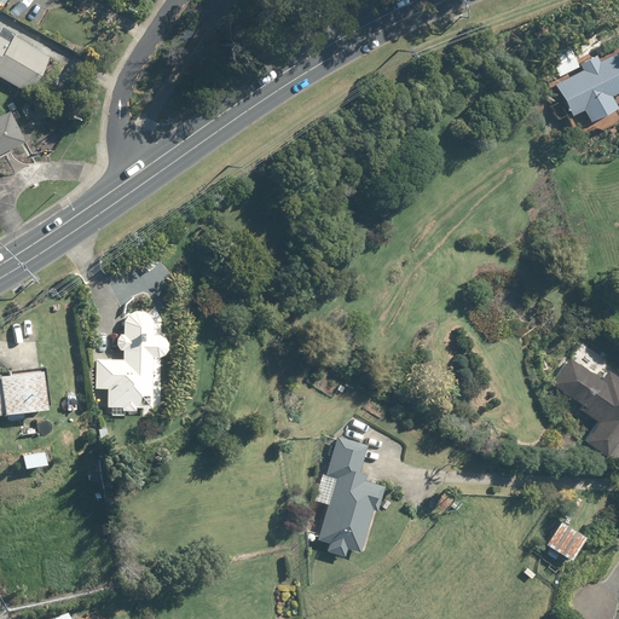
[(0,76),(28,93),(50,57),(5,32),(4,34),(0,32),(0,76)]
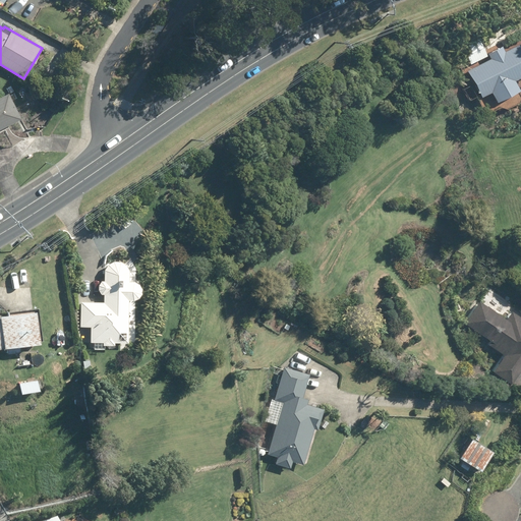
[(520,42),(505,50),(503,45),(488,52),(491,57),(468,69),(481,96),(490,91),(495,101),(518,89),(513,78),(520,73),(520,42)]
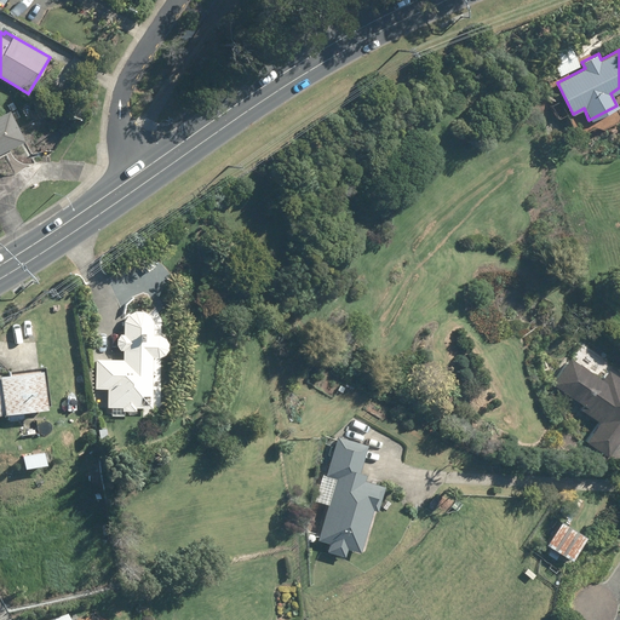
[(0,155),(24,143),(9,113),(0,115),(0,155)]
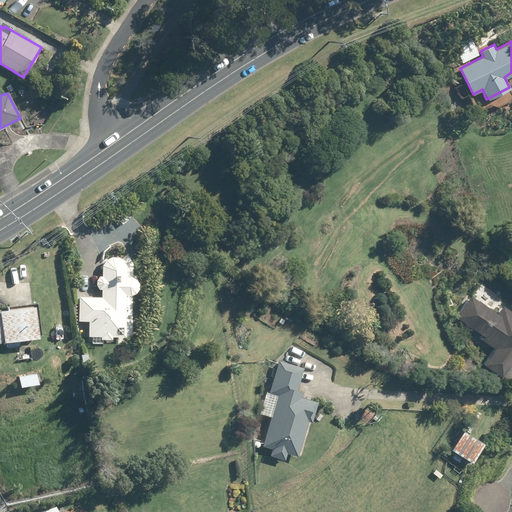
[(89,320),(89,334),(101,335),(101,338),(112,338),(113,335),(126,335),(127,294),(132,294),(136,291),(138,287),(139,282),(136,278),(132,275),(127,275),(127,265),(124,259),(119,255),(112,255),(106,258),(102,263),(102,275),(99,275),(97,279),(96,284),(99,287),(102,287),(102,297),(79,297),(78,319),(89,320)]
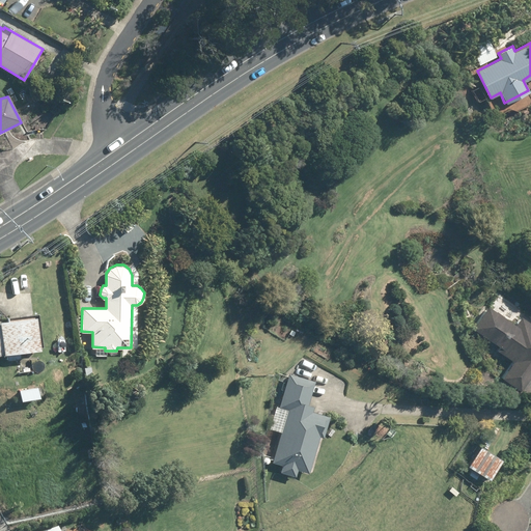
[(42,291),(45,290),(44,286),(33,288),(34,292),(38,291),(39,295),(42,295),(42,291)]
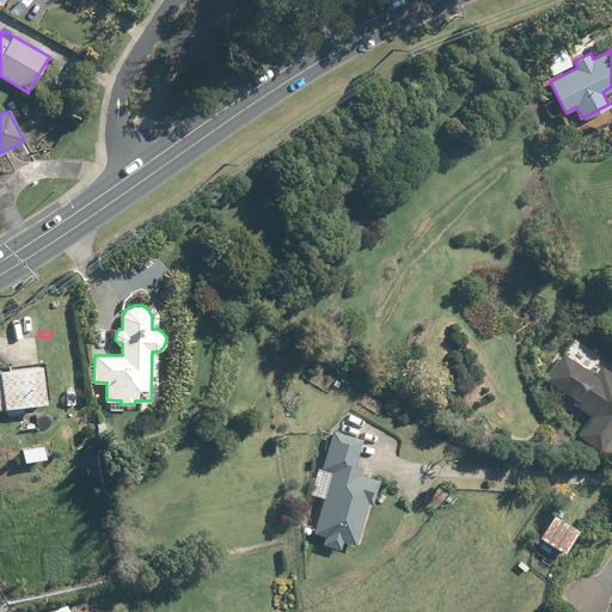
[(577,399),(574,404),(583,410),(583,409),(593,415),(580,434),(601,448),(611,433),(611,371),(601,363),(595,373),(563,352),(545,378),(577,399)]
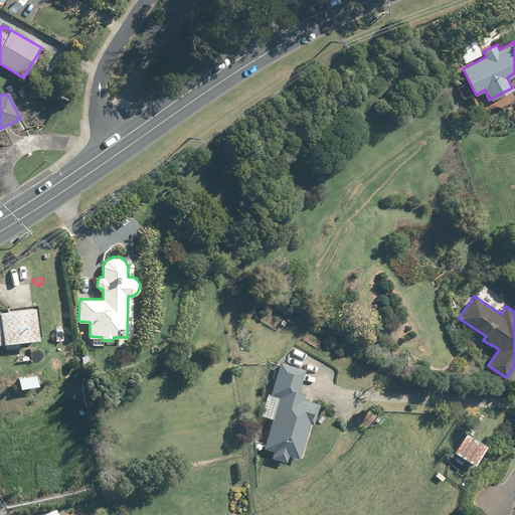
[(10,309),(1,310),(1,312),(0,312),(0,342),(5,342),(5,341),(39,336),(35,303),(10,306),(10,309)]
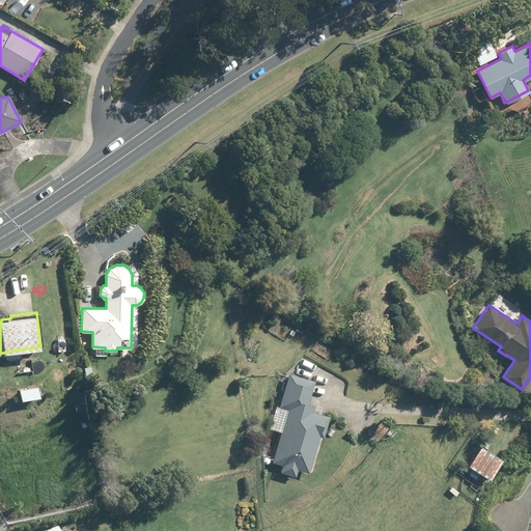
[(4,373),(6,389),(19,388),(17,372),(4,373)]
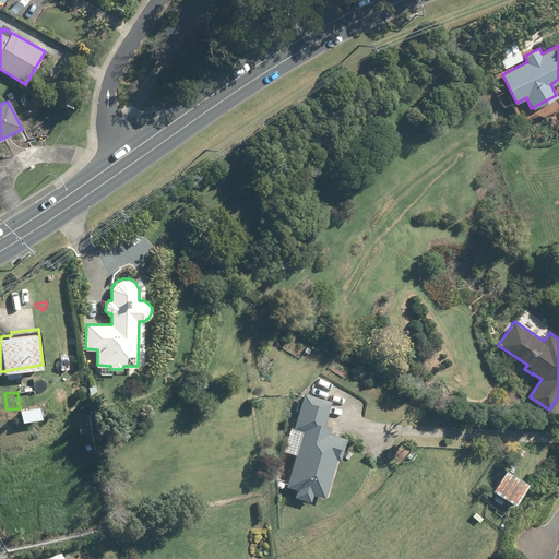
[(292,426),(284,450),(296,453),(286,485),(297,488),(295,496),(312,501),(314,494),(325,497),(337,459),(342,460),(348,438),(330,432),(331,426),(325,425),(333,401),(305,392),(295,427),(292,426)]
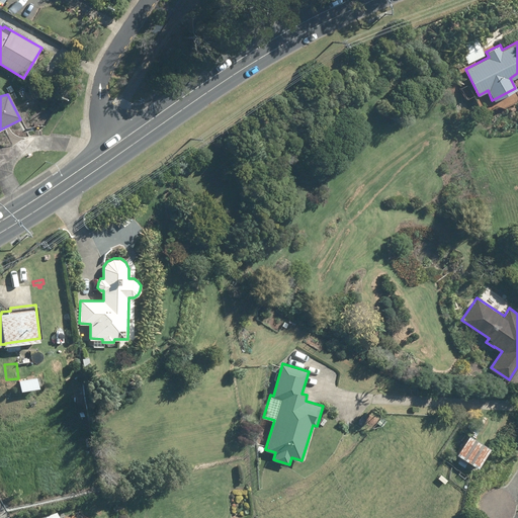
[(18,366),(21,382),(31,381),(29,364),(18,366)]
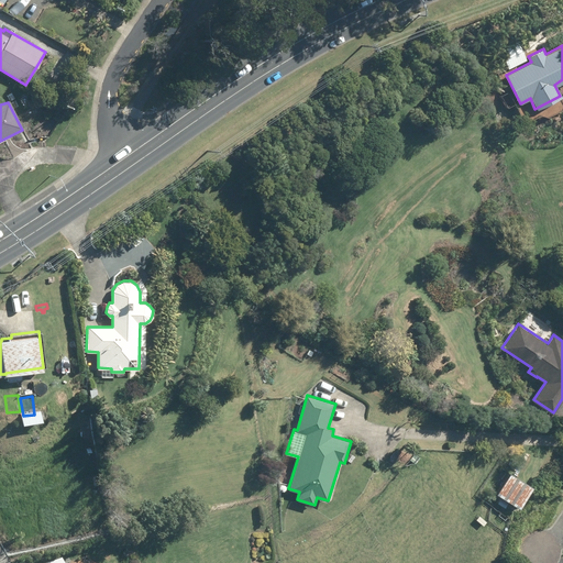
[(497,493),(520,507),(533,486),(510,472),(497,493)]
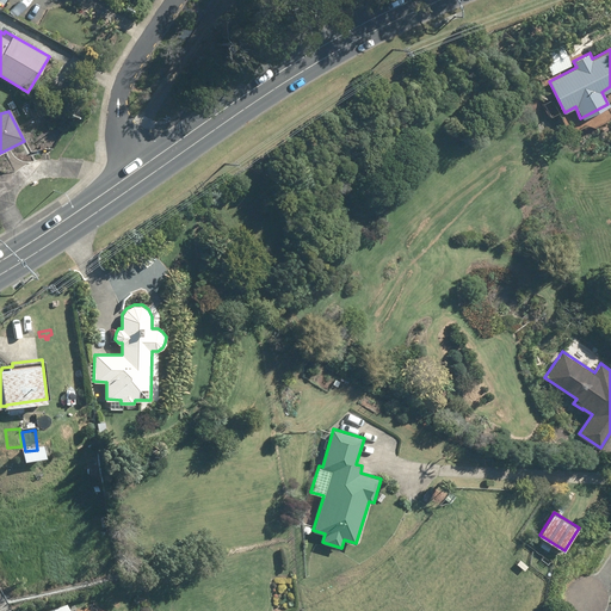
[(82,610),(74,593),(38,606),(20,603),(14,594),(0,602),(0,610),(82,610)]
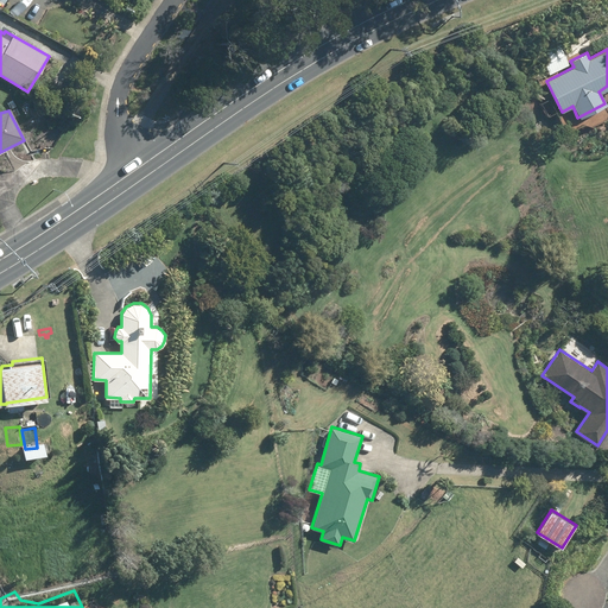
All buildings are outlined.
